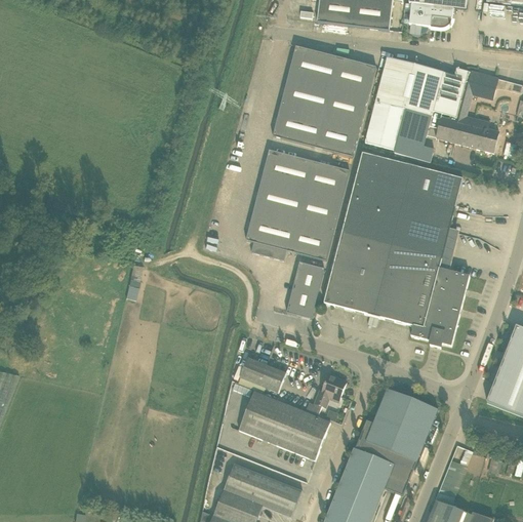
[(318,0),(317,10),(316,21),(388,30),(391,0),(401,0),(318,0)]
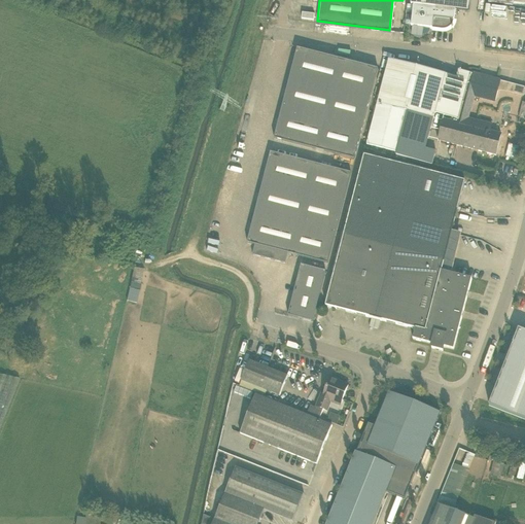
[(409,0),(409,2),(412,3),(410,24),(411,24),(410,31),(421,32),(423,32),(426,31),(427,29),(428,26),(430,26),(441,27),(443,27),(444,27),(446,26),(449,24),(451,22),(452,20),(452,18),(454,7),(466,9),(467,0),(409,0)]
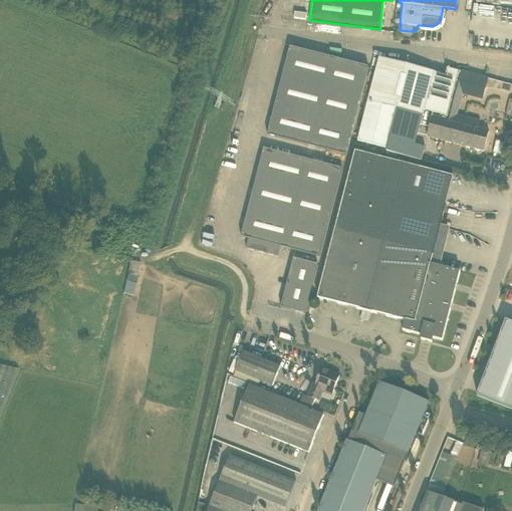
[(288,44),(285,54),(265,133),(344,153),(366,64),(288,44)]
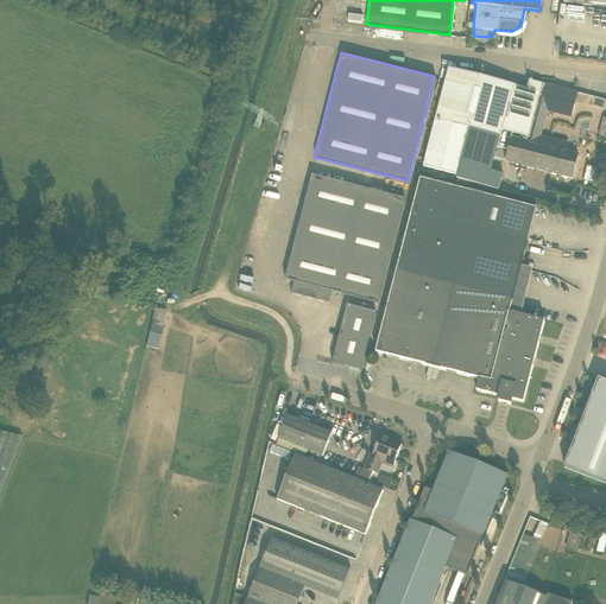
[(455,176),(467,179),(471,164),(459,161),(468,126),(498,134),(500,127),(525,134),(540,81),(528,77),(525,86),(447,65),(422,164),(455,173),(455,176)]
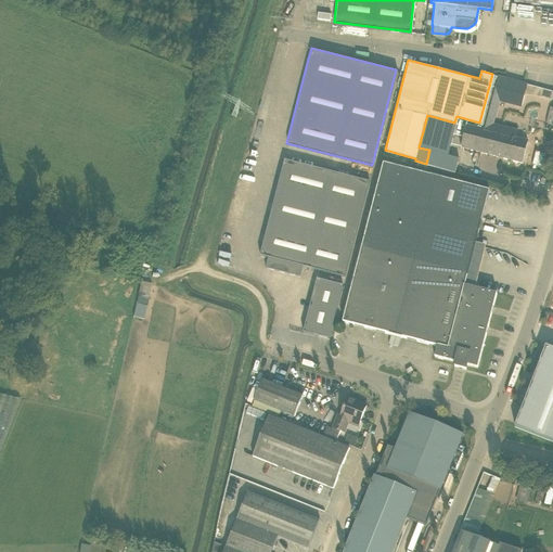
[(521,161),(526,139),(516,136),(517,129),(491,123),(498,98),(519,103),(526,81),(493,74),(492,74),(479,123),(478,127),(472,125),(466,148),(521,161)]
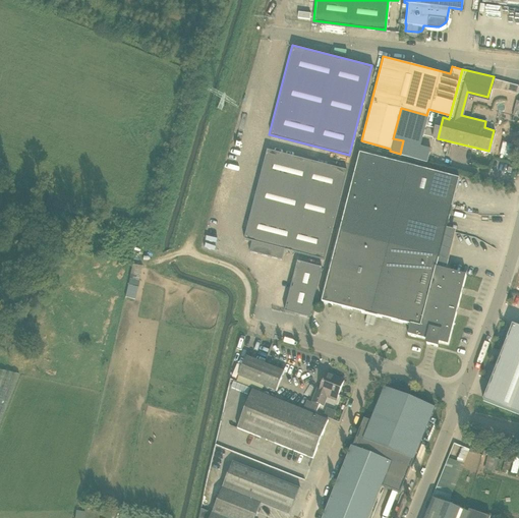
[(503,79),(501,87),(516,91),(518,83),(503,79)]
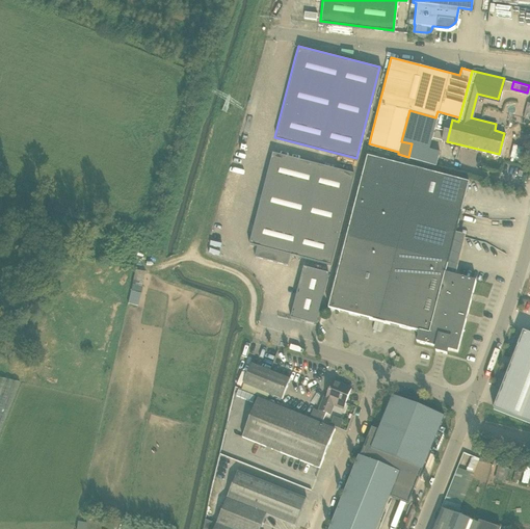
[(412,143),(408,157),(434,164),(438,151),(412,143)]
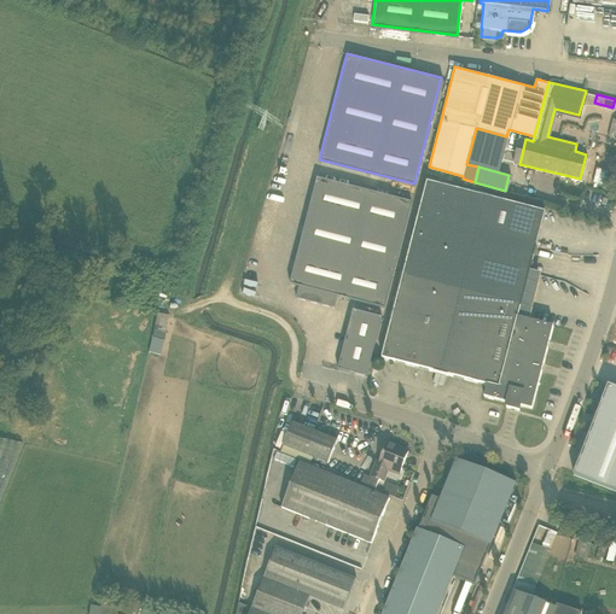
[(332,305),(336,294),(383,305),(410,200),(315,175),(288,281),(297,284),(294,296),(332,305)]
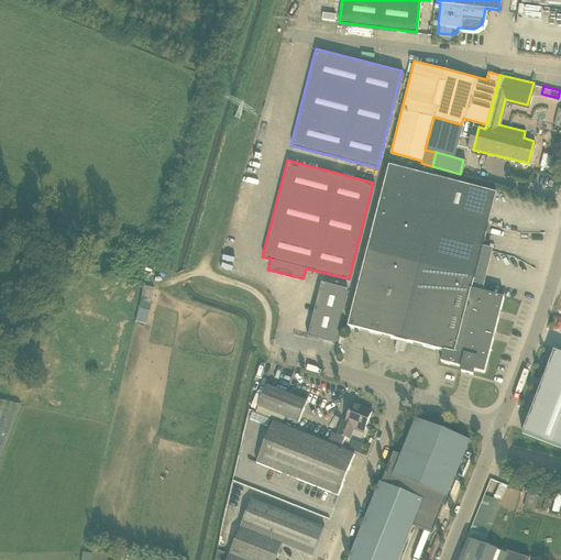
[(483,371),(502,295),(470,287),(495,191),(387,164),(347,325),(394,337),(393,337),(406,340),(442,349),(439,360),(461,365),(460,369),(459,370),(471,372),(471,371),(472,369),(483,371)]
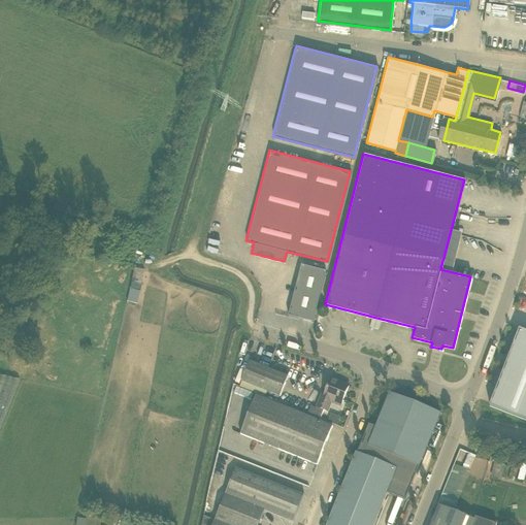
[(208,233),(206,240),(217,243),(220,236),(208,233)]
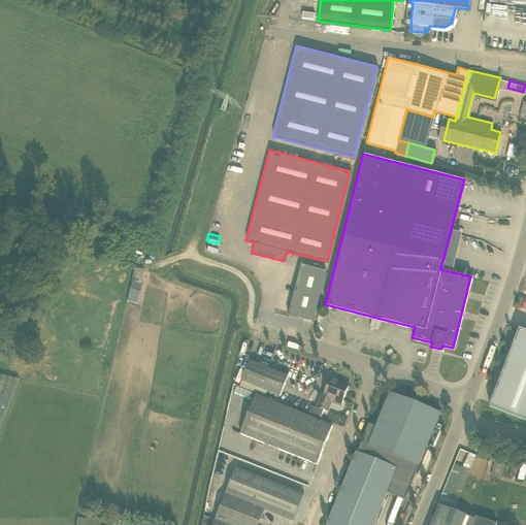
[(288,314),(297,317),(311,320),(325,269),(300,263),(287,314),(288,314)]
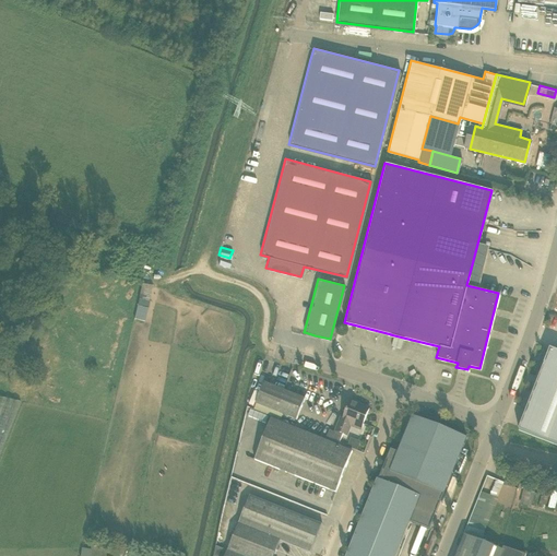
[(141,281),(138,294),(141,295),(140,297),(147,299),(152,283),(141,281)]
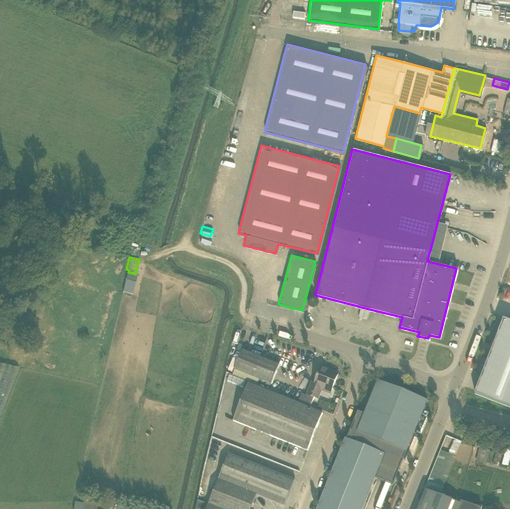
[(509,320),(502,317),(473,391),(509,405),(509,320)]
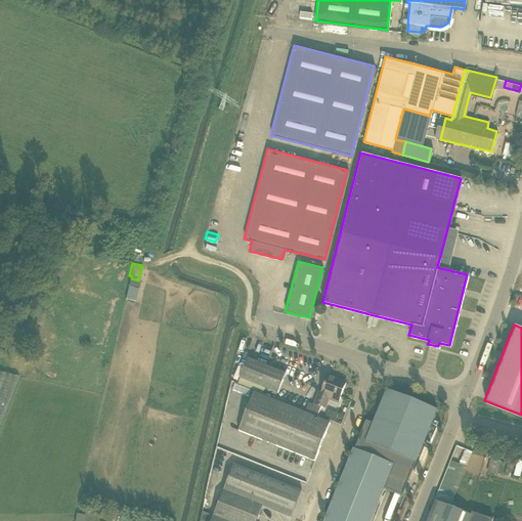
[(276,391),(284,372),(247,356),(238,376),(276,391)]
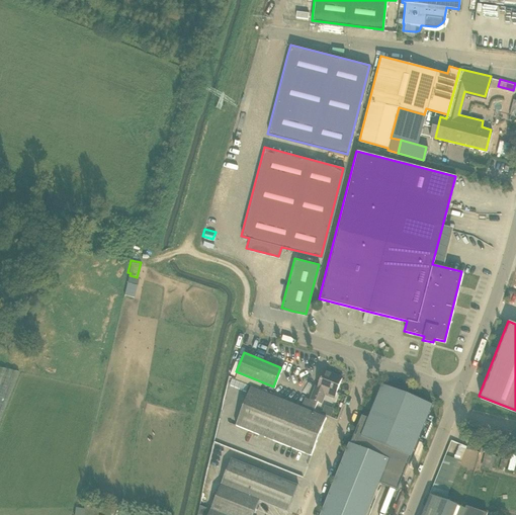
[(0,414),(17,370),(0,366),(0,414)]
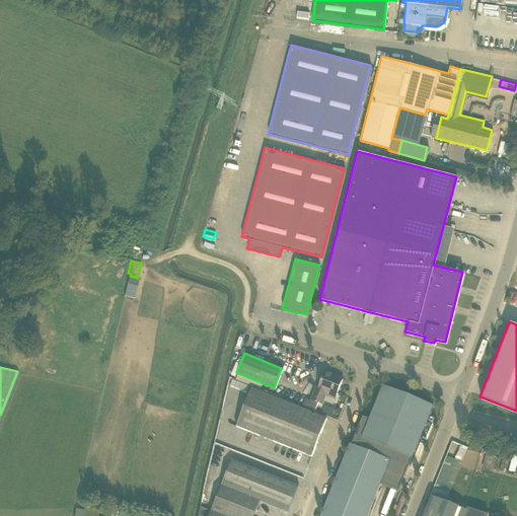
[(315,385),(309,398),(310,399),(307,407),(313,409),(316,400),(320,401),(324,390),(334,394),(341,376),(323,369),(317,386),(315,385)]
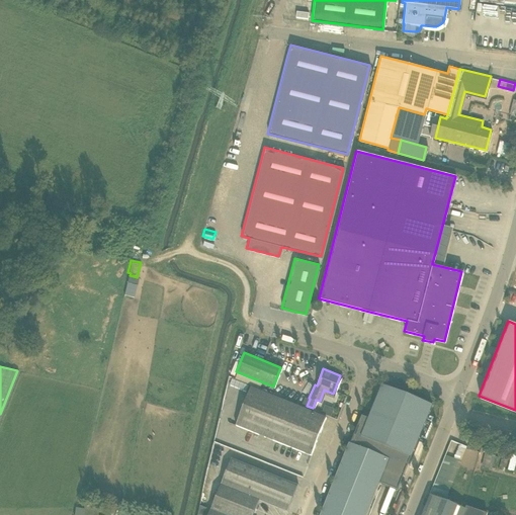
[(362,514),(377,481),(396,488),(409,455),(410,455),(431,403),(380,383),(367,417),(360,414),(349,442),(348,441),(318,514),(362,514)]
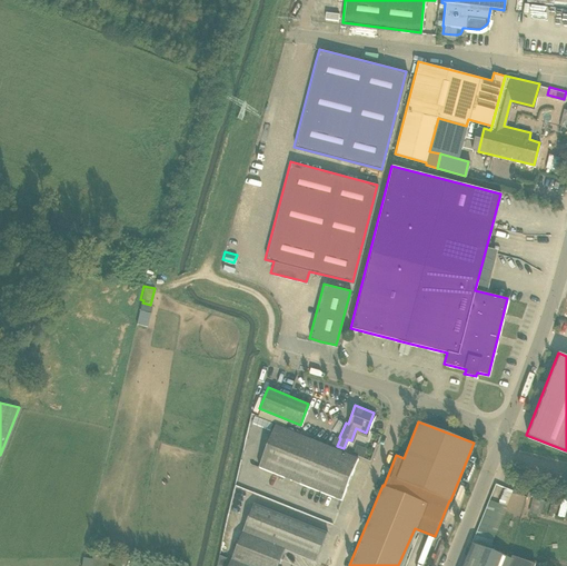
[(340,498),(357,457),(274,424),(257,466),(340,498)]
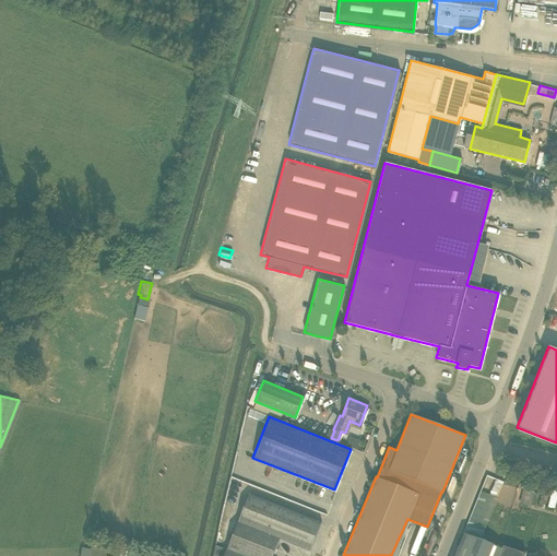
[(348,435),(346,445),(356,447),(358,437),(348,435)]
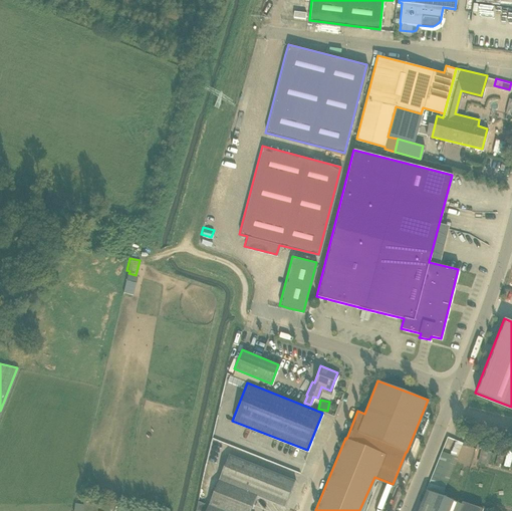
[(448,435),(438,458),(452,463),(461,441),(448,435)]
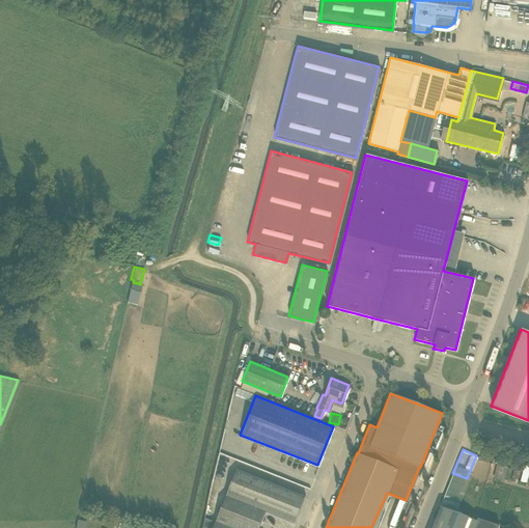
[(496,460),(492,476),(499,477),(499,478),(502,479),(502,477),(506,478),(509,466),(505,465),(506,462),(496,460)]
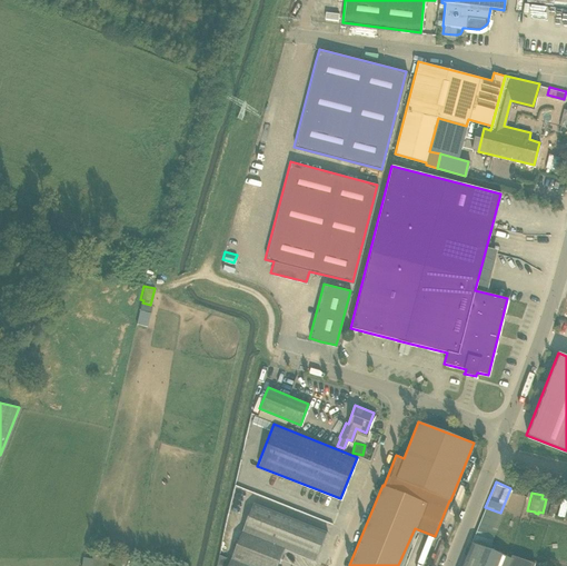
[(252,502),(241,529),(284,548),(315,560),(326,530),(252,502)]
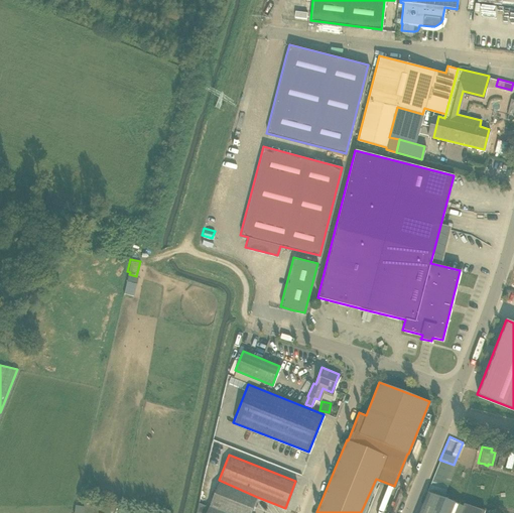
[(219,480),(209,504),(231,512),(250,512),(257,497),(219,480)]
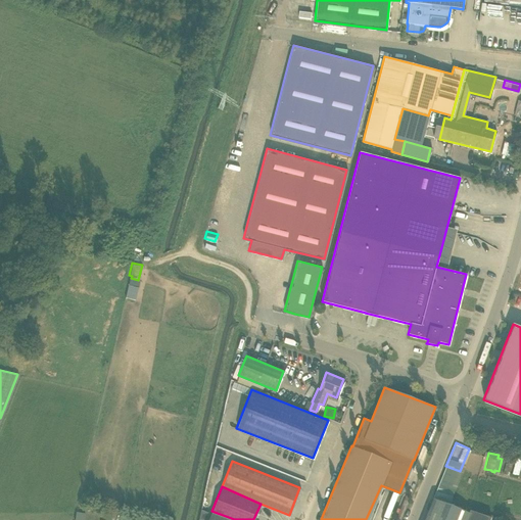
[(488,519),(490,517),(463,508),(461,514),(432,503),(425,519),(488,519)]
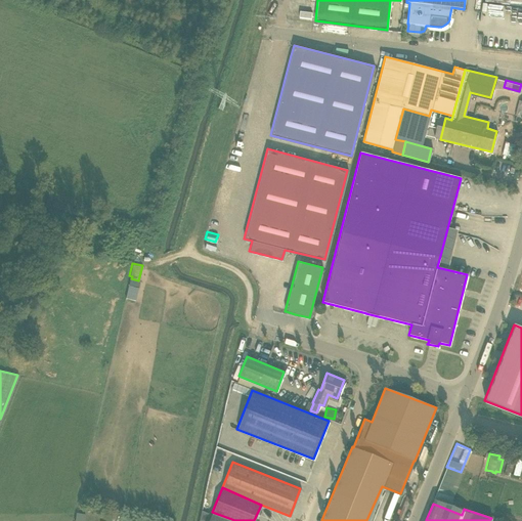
[(234,520),(212,512),(212,513),(201,509),(198,520),(234,520)]
